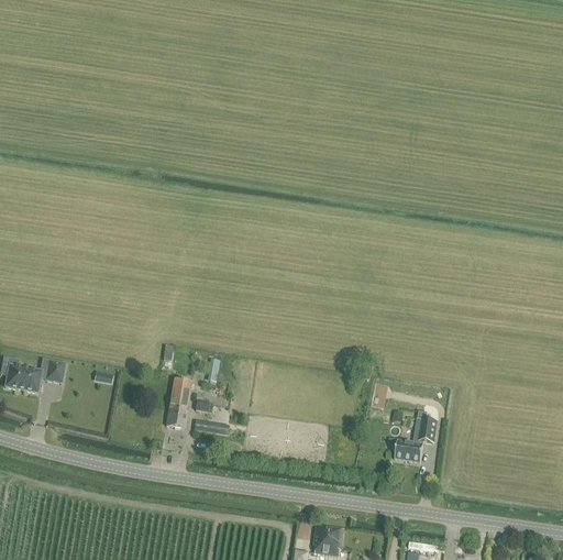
[(65,362),(48,360),(47,364),(42,363),(41,370),(9,364),(4,385),(37,392),(40,377),(62,381),(65,362)]
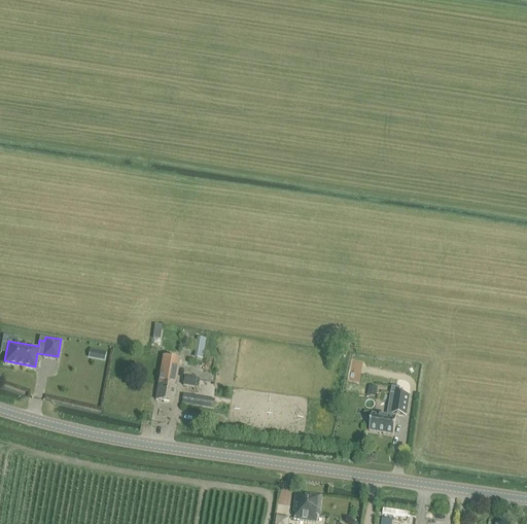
[(104,356),(106,349),(98,348),(97,355),(104,356)]
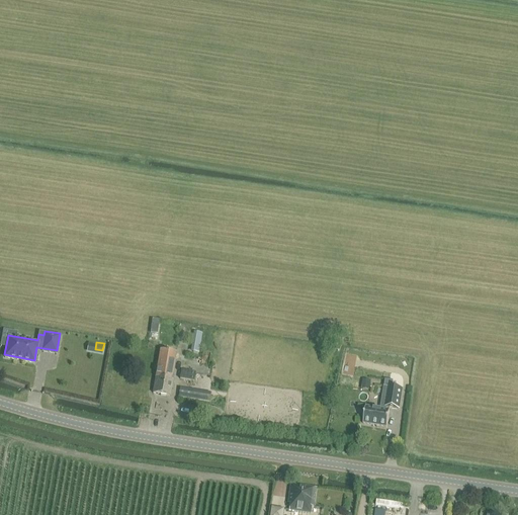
[(172,377),(176,350),(160,348),(154,392),(171,394),(173,377),(172,377)]
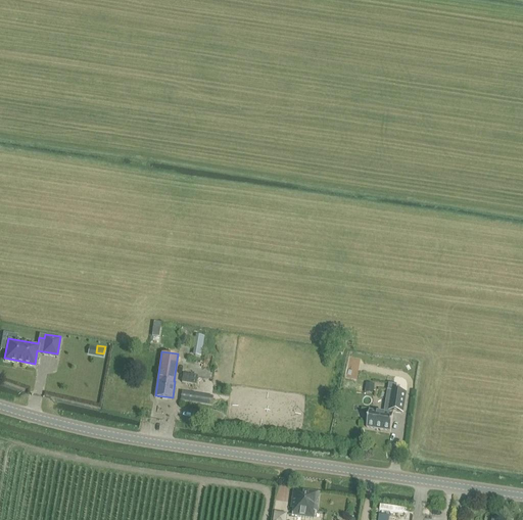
[(182,380),(196,382),(197,374),(183,371),(182,380)]
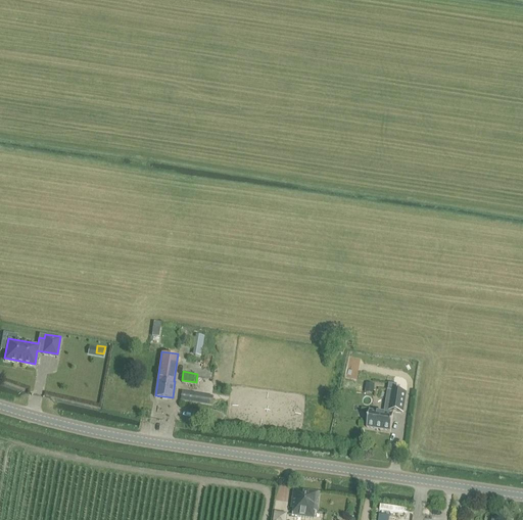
[(209,379),(197,377),(196,384),(208,386),(209,379)]
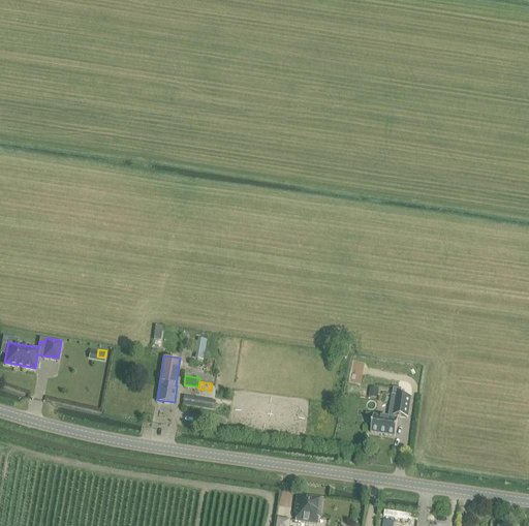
[(373,412),(371,430),(396,434),(399,413),(408,414),(411,395),(397,393),(393,415),(389,414),(373,412)]
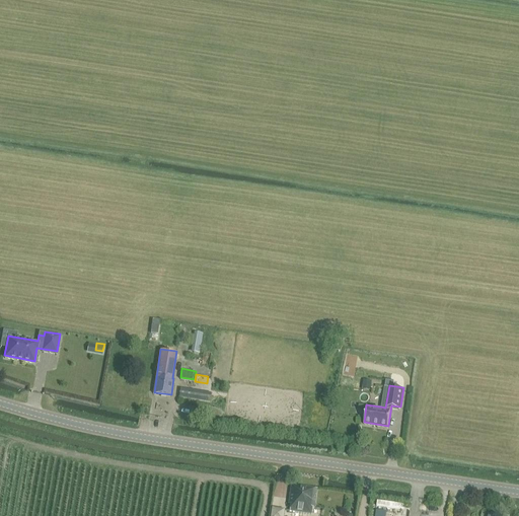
[(284,495),(286,471),(276,470),(274,494),(284,495)]
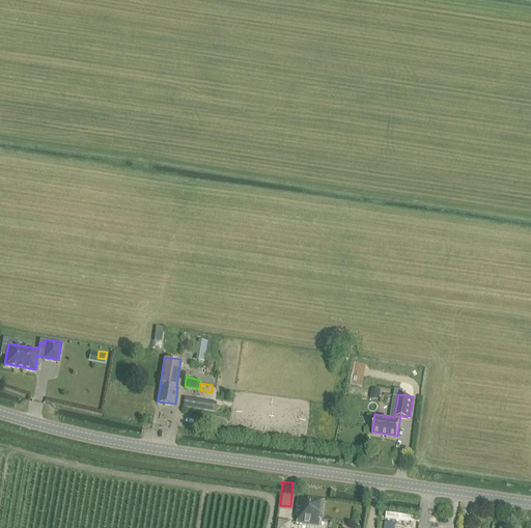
[(298,513),(297,520),(318,523),(319,517),(322,517),(325,497),(298,493),(295,512),(298,513)]
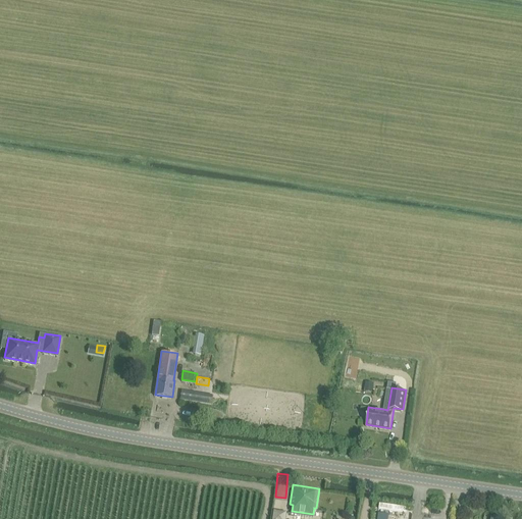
[(271,518),(283,518),(285,510),(273,508),(271,518)]
